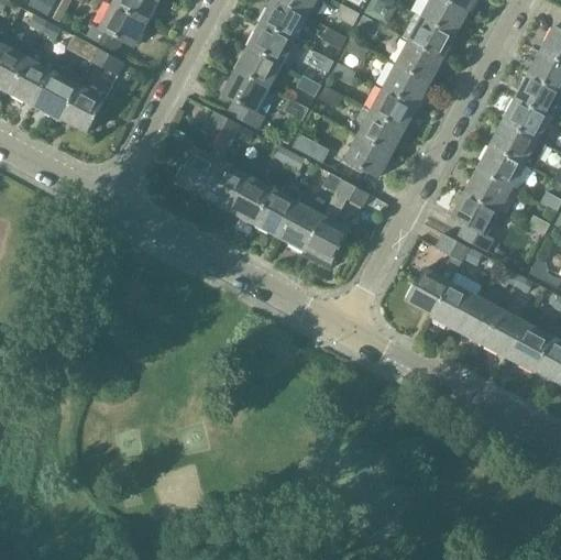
[(30,0),(28,4),(46,14),(54,0),(30,0)]
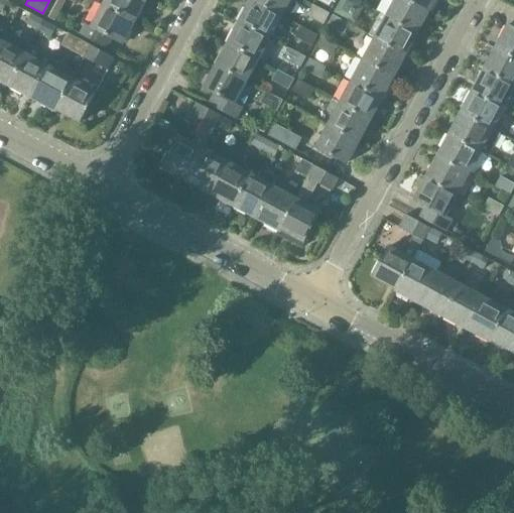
[(102,0),(101,2),(132,19),(143,0),(102,0)]
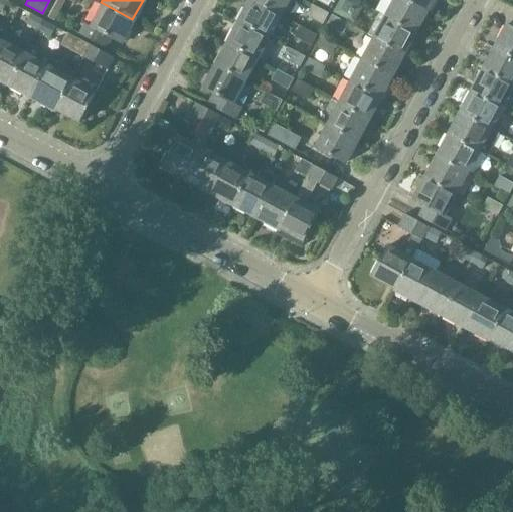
[(248,0),(237,20),(268,36),(279,14),(253,0),(248,0)]
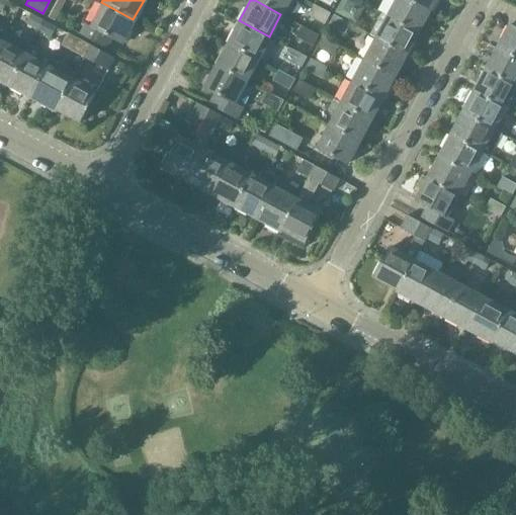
[(255,0),(280,14),(287,0),(255,0)]
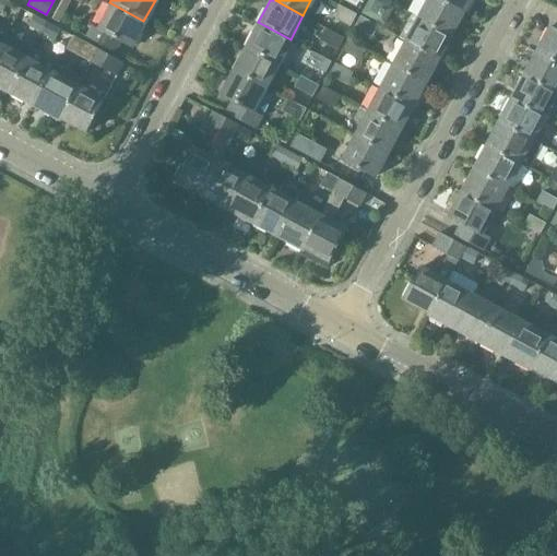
[(367,0),(366,1),(360,11),(382,22),(391,6),(387,3),(389,0),(367,0)]
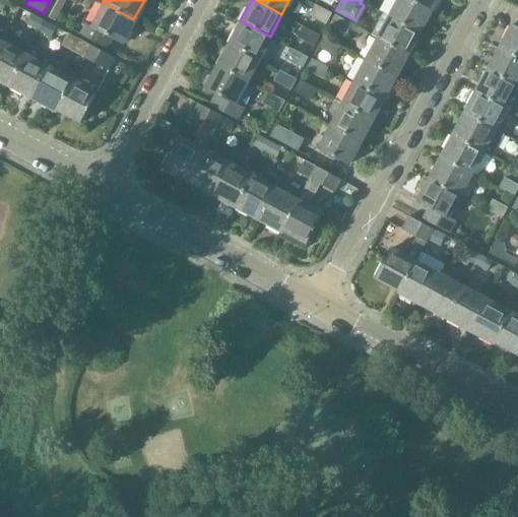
[(395,0),(388,14),(418,30),(430,9),(412,0),(395,0)]
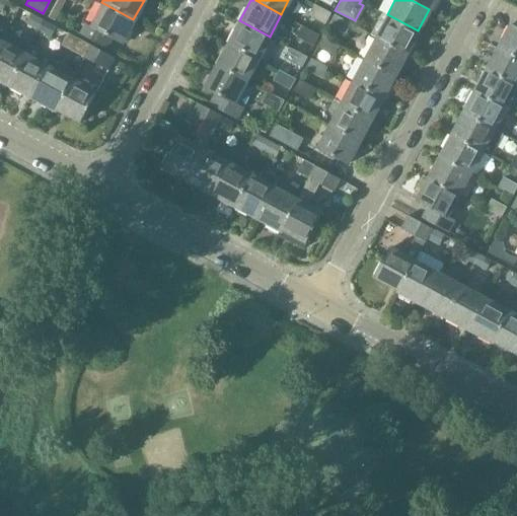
[(412,0),(429,9),(434,0),(412,0)]
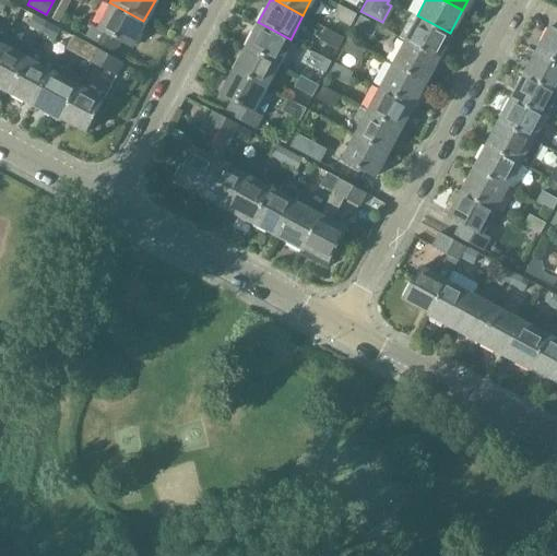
[(131,45),(143,21),(109,2),(97,27),(91,24),(84,35),(113,50),(119,38),(131,45)]
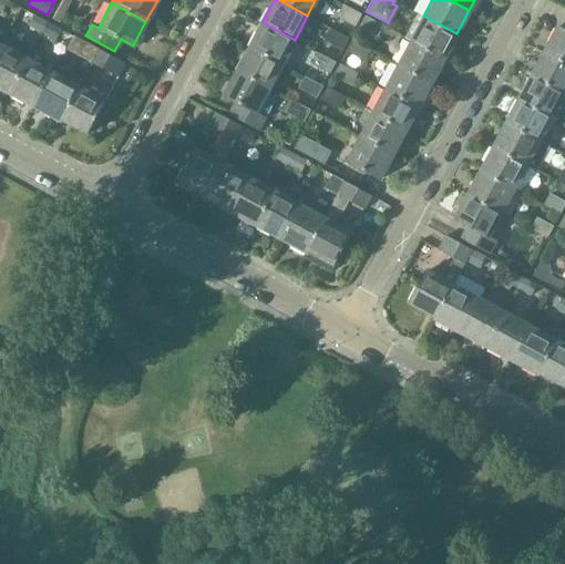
[(336,14),(353,23),(359,12),(341,3),(336,14)]
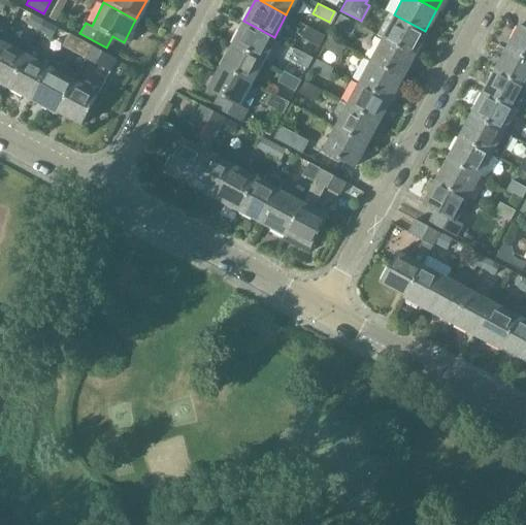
[(25,22),(37,29),(42,19),(30,12),(25,22)]
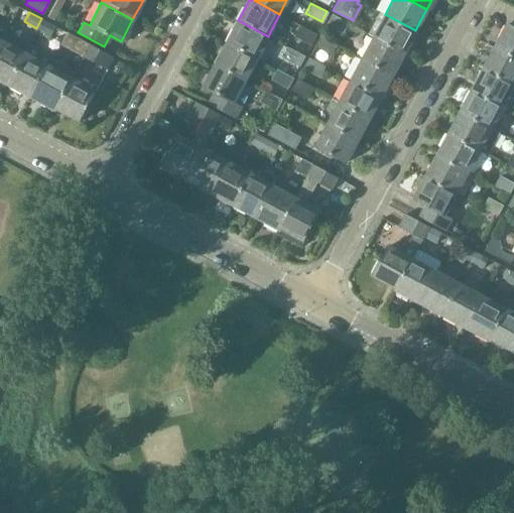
[(326,23),(342,32),(348,22),(332,13),(326,23)]
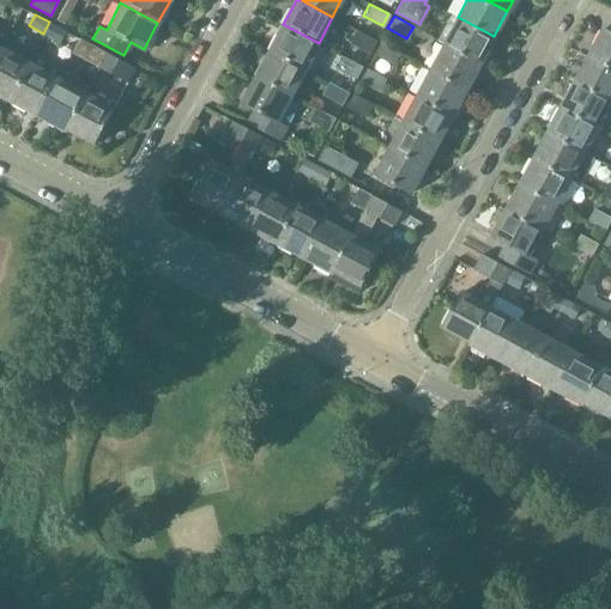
[(458,17),(445,43),(479,62),(494,36),(458,17)]
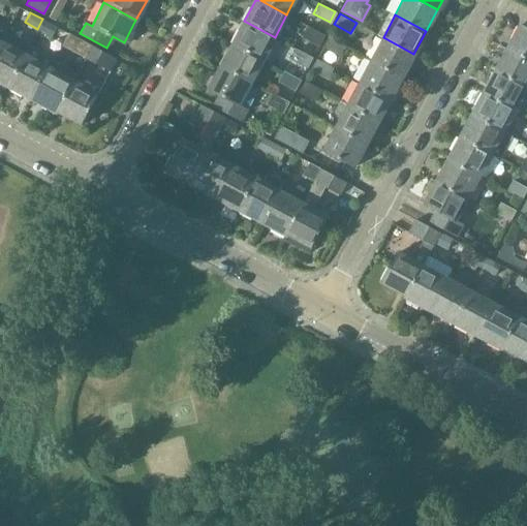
[(42,19),(37,29),(50,35),(55,26),(42,19)]
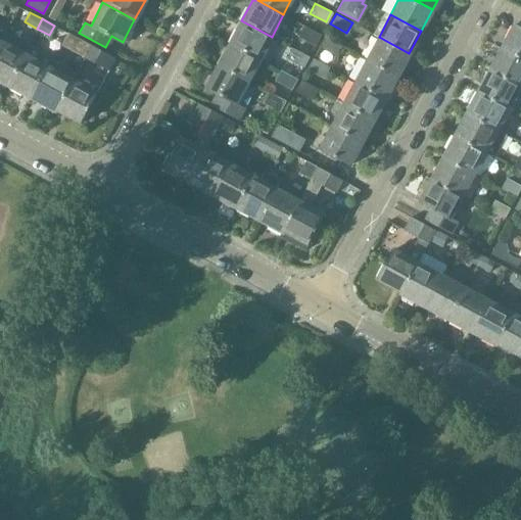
[(241,20),(230,42),(259,58),(272,37),(241,20)]
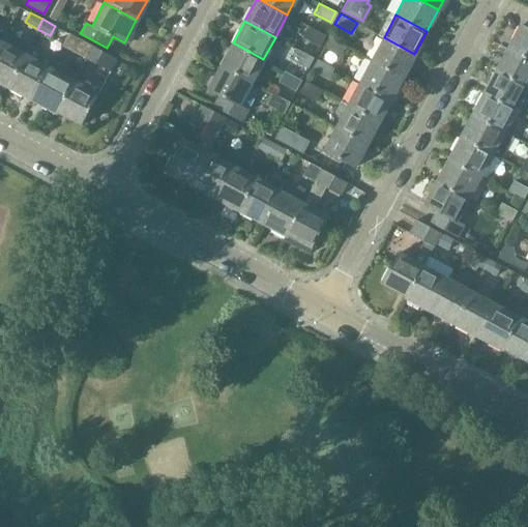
[(527,28),(520,24),(507,46),(527,56),(527,28)]
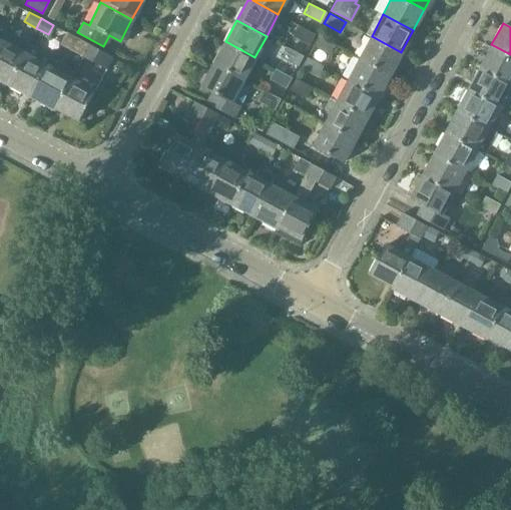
[(292,34),(308,43),(314,33),(298,25),(292,34)]
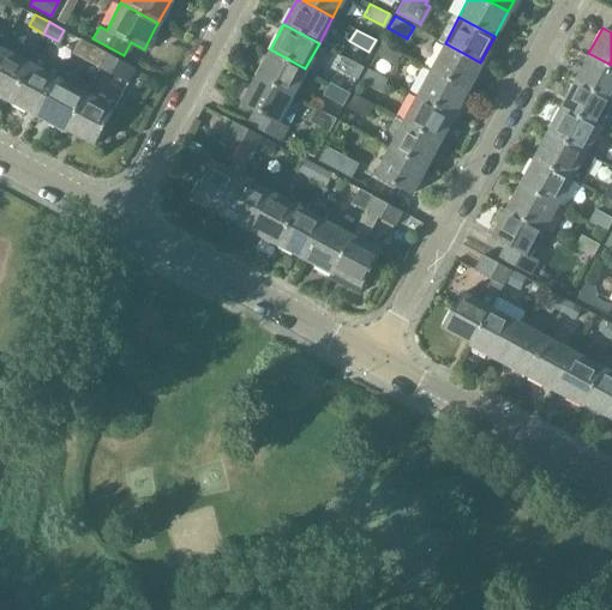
[(78,37),(71,50),(79,54),(87,42),(78,37)]
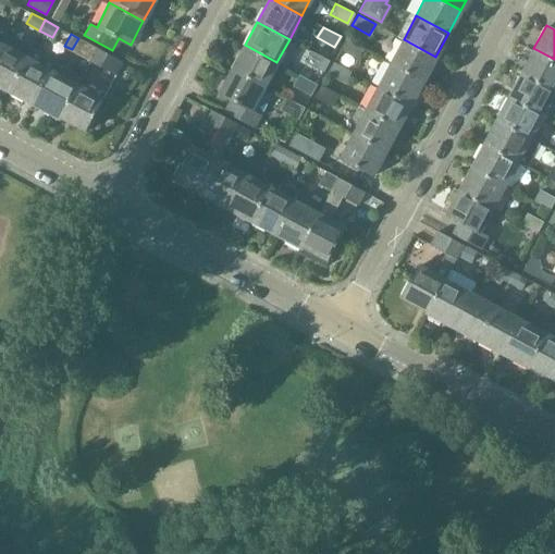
[(340,49),(357,58),(362,47),(345,38),(340,49)]
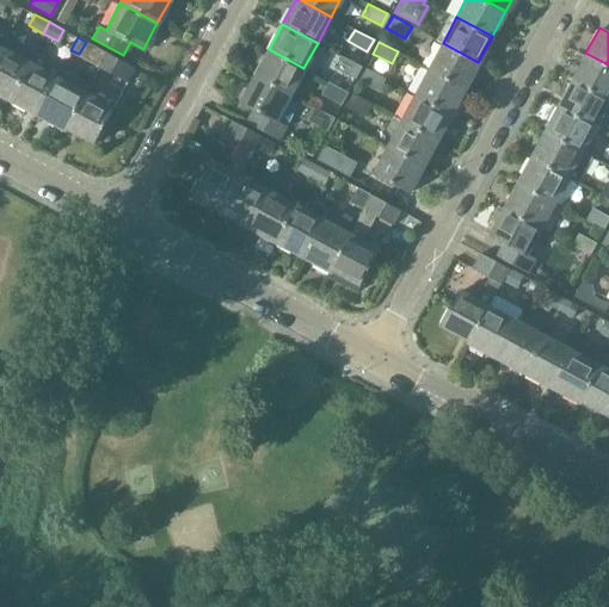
[(443,43),(429,68),(465,87),(478,62),(443,43)]
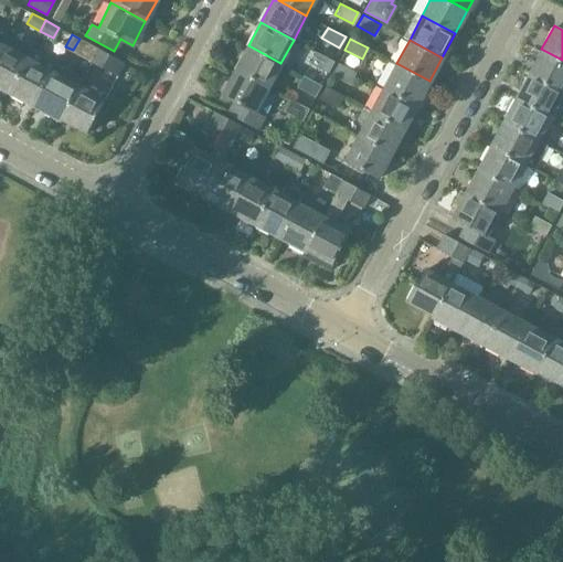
[(0,85),(8,91),(27,56),(0,43),(0,85)]
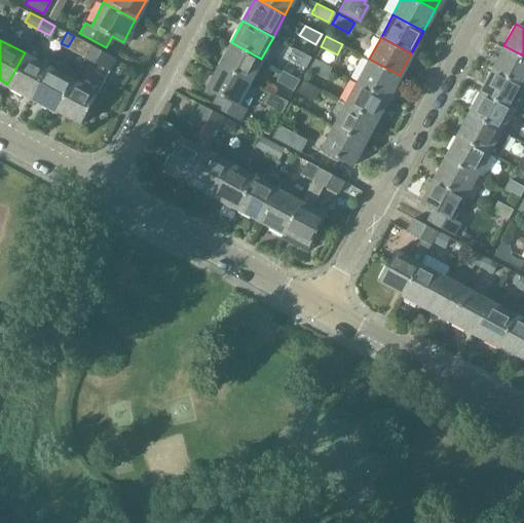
[(261,59),(231,42),(219,65),(249,81),(261,59)]
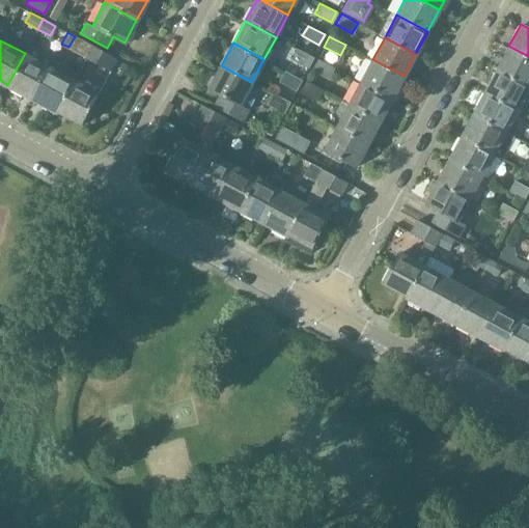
[(86,55),(85,57),(109,71),(116,58),(104,52),(91,45),(86,55)]
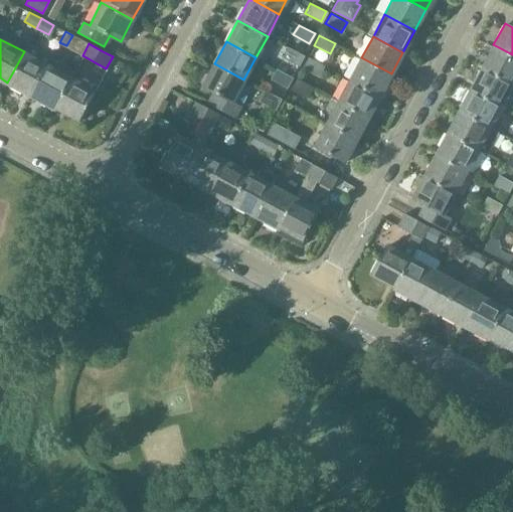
[(512,80),(512,54),(493,44),(482,66),(512,82),(512,80)]
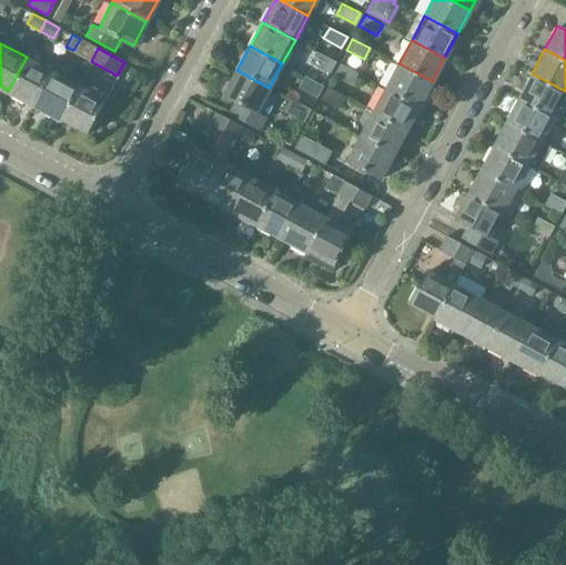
[(311,62),(329,71),(334,61),(316,51),(311,62)]
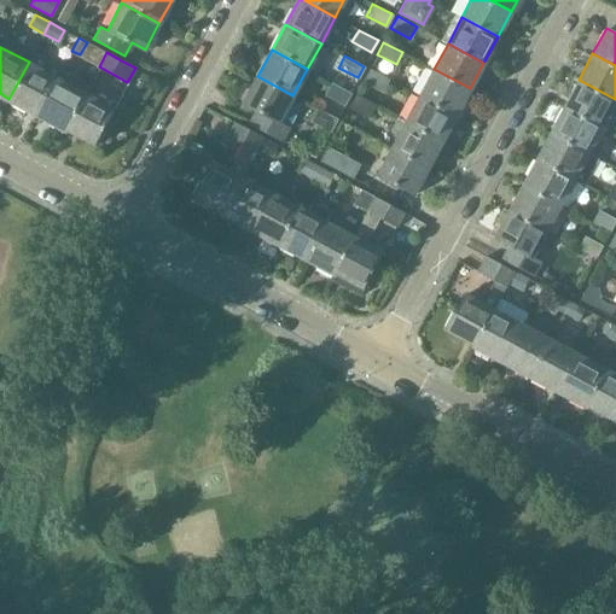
[(57,77),(29,62),(9,99),(38,113),(57,77)]
